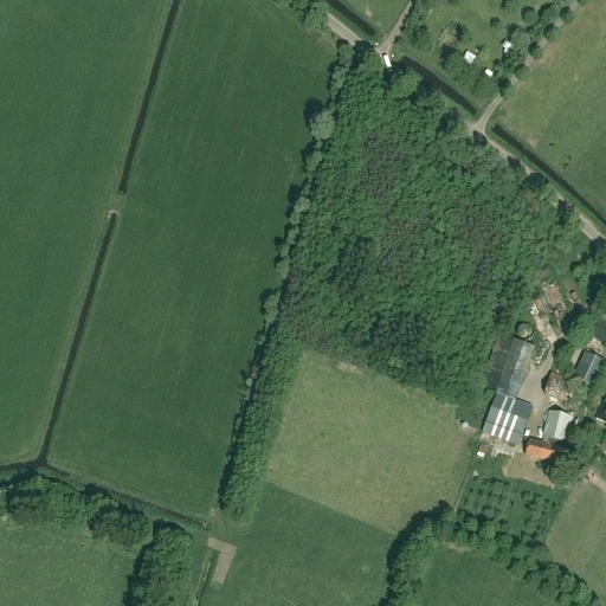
[(539,18),(546,8),(537,1),(530,11),(539,18)]
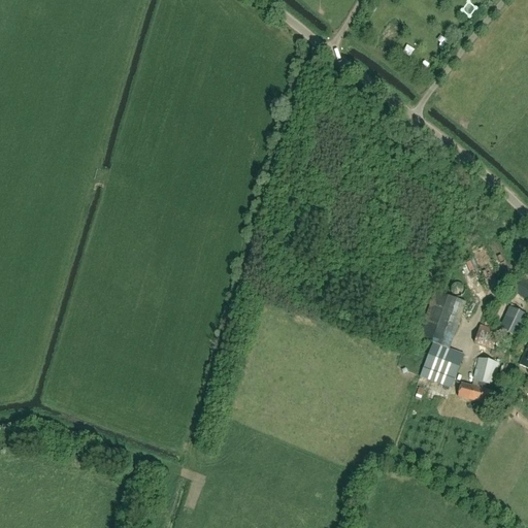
[(480,257),(474,259),(479,268),(484,266),(480,257)]
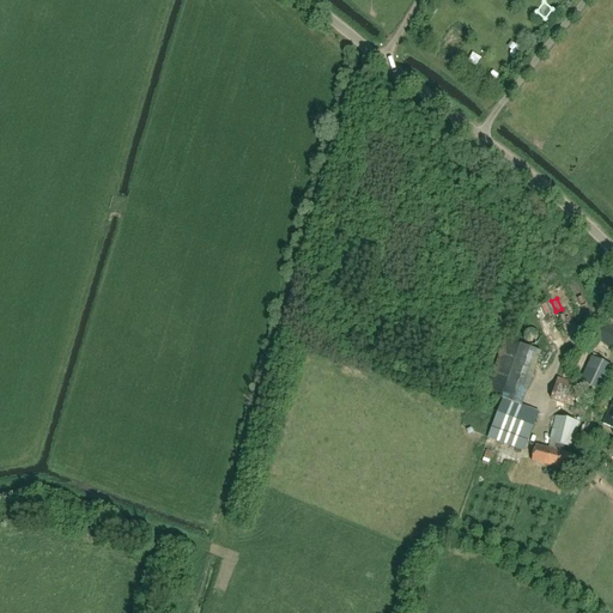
[(535,317),(548,314),(546,305),(533,309),(535,317)]
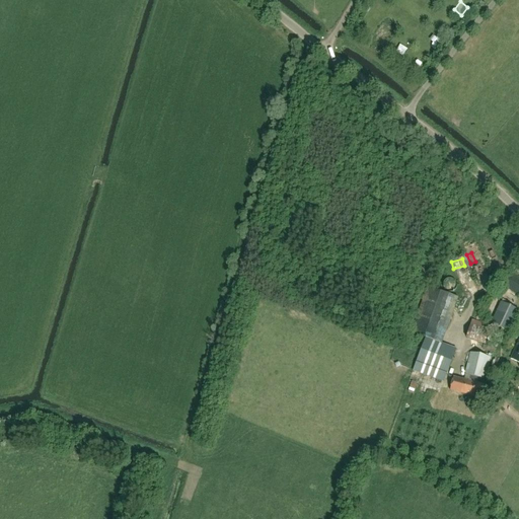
[(518,297),(518,296),(518,276),(511,272),(502,286),(518,297)]
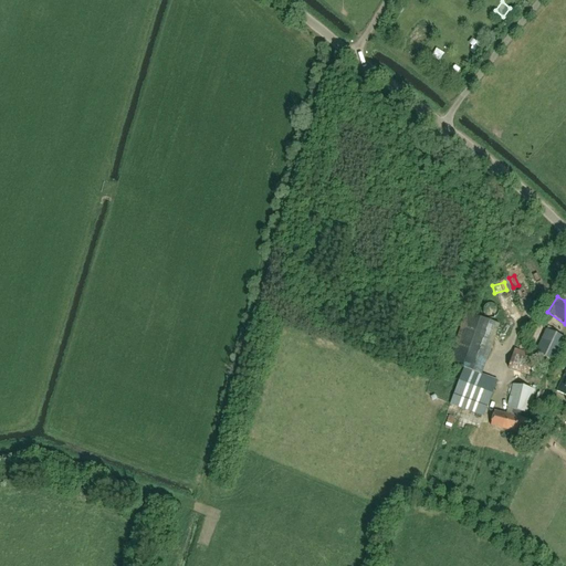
[(500,325),(480,317),(465,313),(449,362),(463,367),(482,374),(488,360),(500,325)]
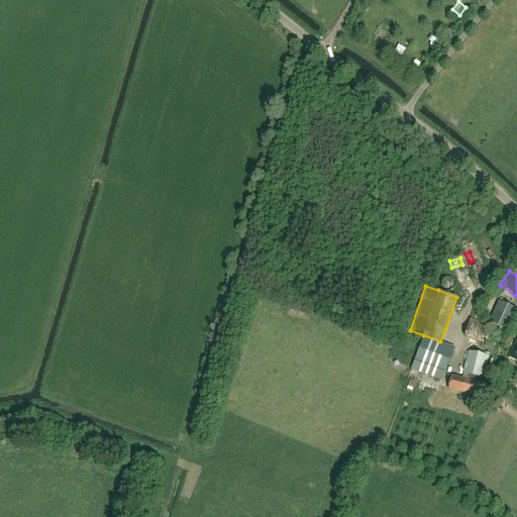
[(516,310),(516,309),(499,301),(489,322),(507,331),(516,310)]
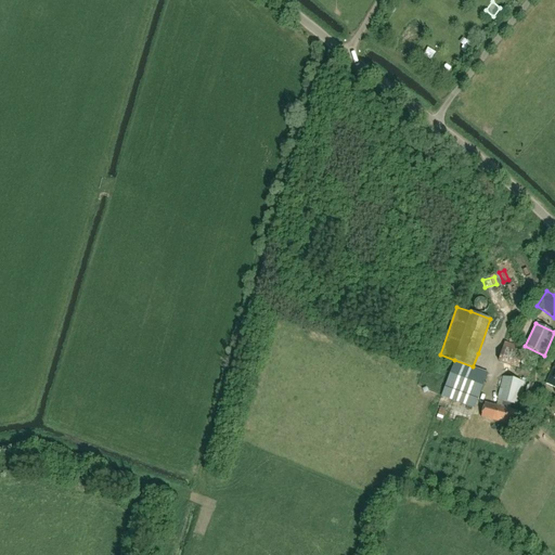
[(519,369),(526,349),(504,341),(499,362),(519,369)]
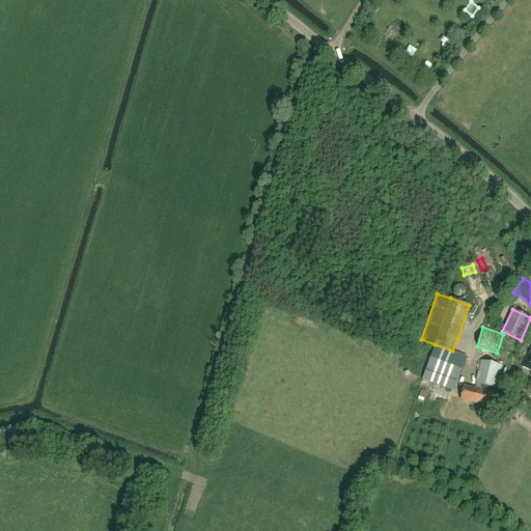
[(453,391),(468,357),(435,344),(421,380),(453,391)]
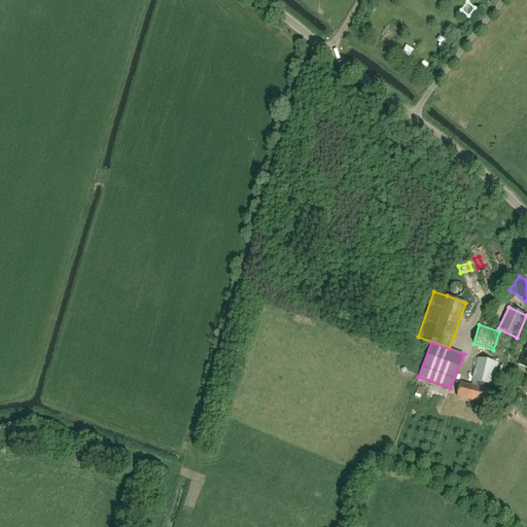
[(526,369),(526,345),(518,364),(526,369)]
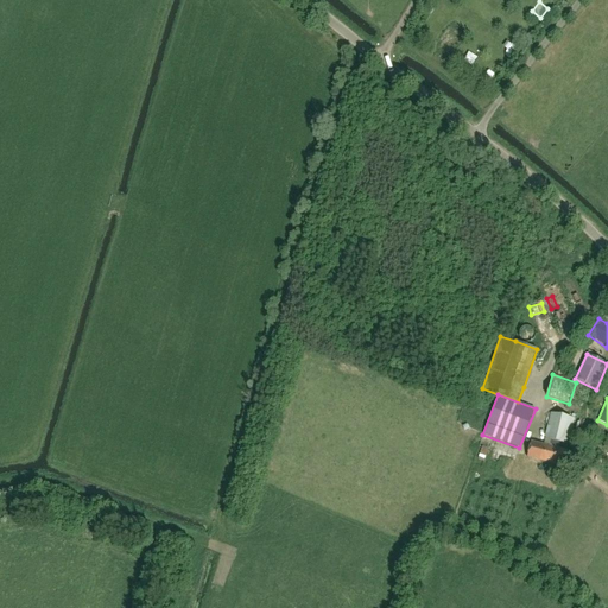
[(545,439),(544,445),(531,442),(527,457),(563,467),(568,451),(557,449),(558,442),(568,445),(574,418),(550,413),(544,439),(545,439)]
